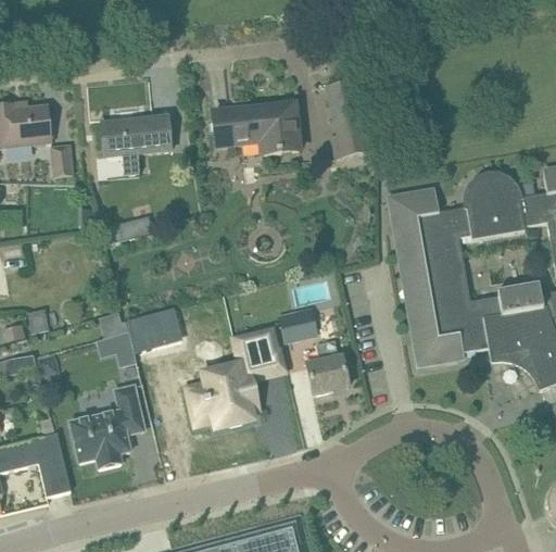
[(13,102),(0,103),(0,147),(52,141),(48,104),(14,108),(13,102)]
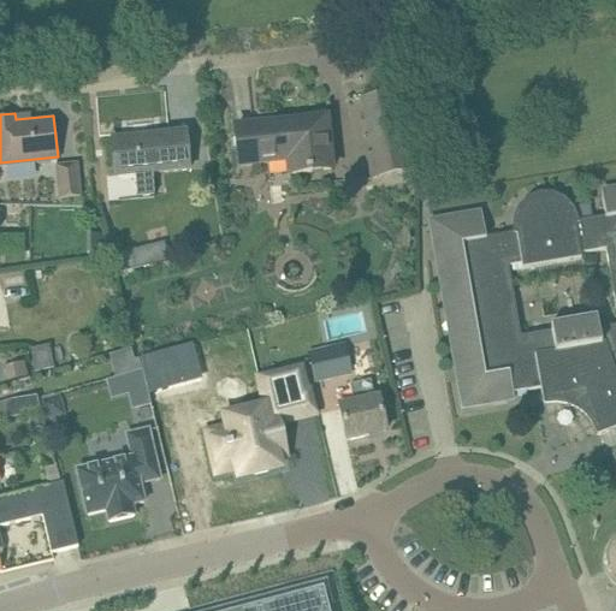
[(331,167),(329,138),(326,116),(235,124),(238,167),(284,162),(285,172),(331,167)]
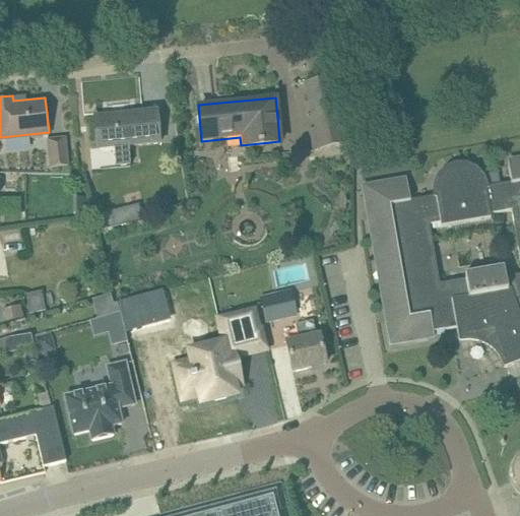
[(156,109),(94,114),(99,166),(129,163),(127,142),(159,140),(156,109)]
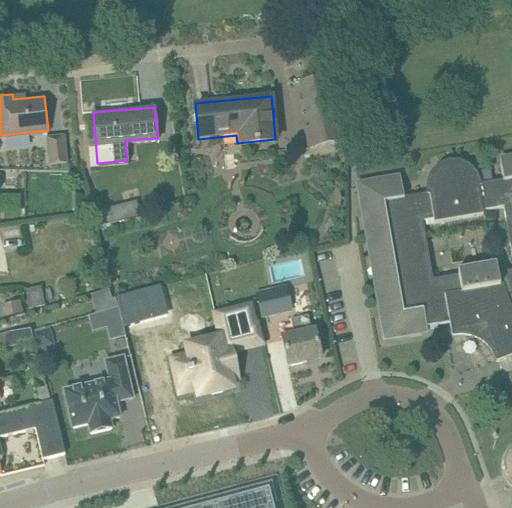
[(309,123),(303,125),(308,145),(339,137),(334,117),(309,123)]
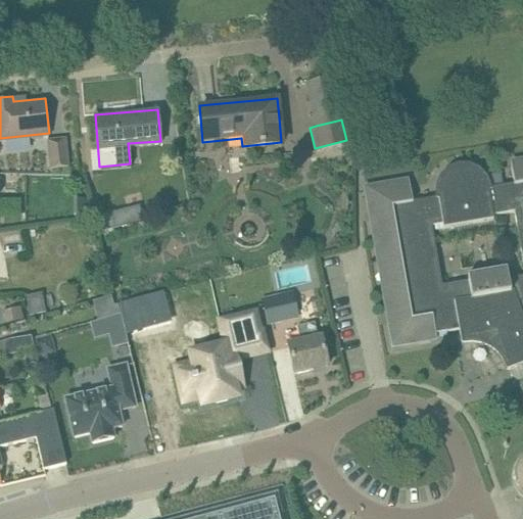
[(51,167),(68,164),(65,136),(48,138),(51,167)]
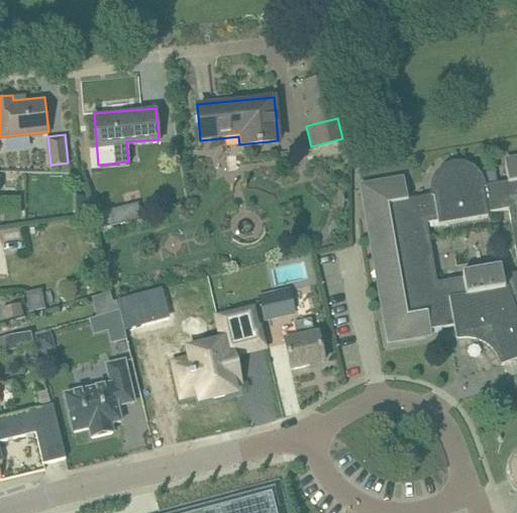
[(510,475),(515,484),(516,485),(516,156),(504,159),(508,180),(483,184),(479,174),(473,167),(463,163),(453,163),(444,166),(437,173),(433,182),(433,193),(408,197),(404,176),(387,179),(371,182),(364,193),(366,205),(374,204),(375,212),(368,214),(371,234),(375,233),(388,307),(392,307),(393,315),(385,316),(388,329),(398,336),(431,331),(430,327),(453,323),(455,334),(467,333),(476,335),(485,338),(493,344),(499,352),(503,362),(516,356),(516,376),(515,377),(516,384),(516,446),(516,447),(510,455),(508,466),(510,475)]
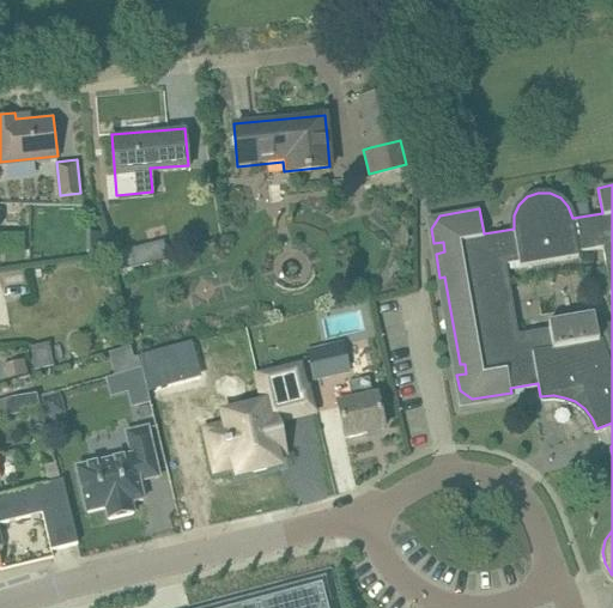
[(125,247),(114,249),(117,268),(129,265),(125,247)]
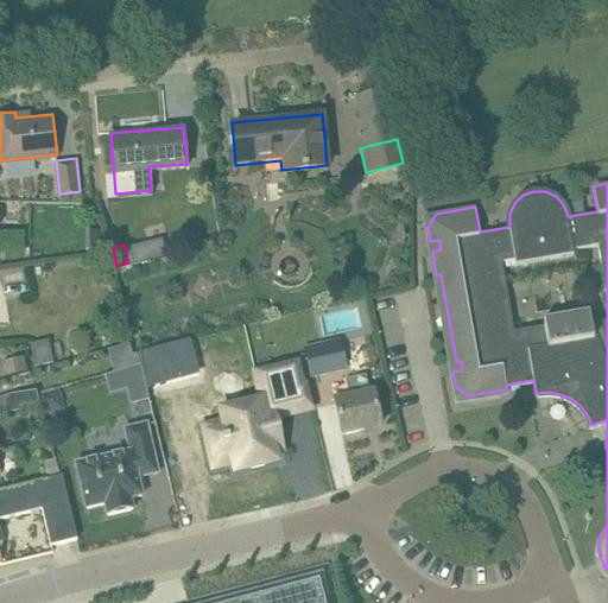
[(49,336),(31,340),(36,362),(54,359),(49,336)]
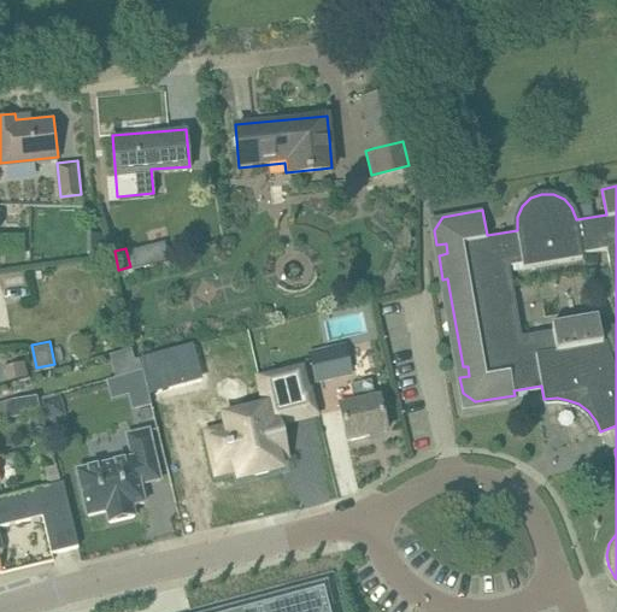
[(188,370),(187,364),(198,362),(193,341),(140,355),(150,392),(168,387),(165,376),(188,370)]
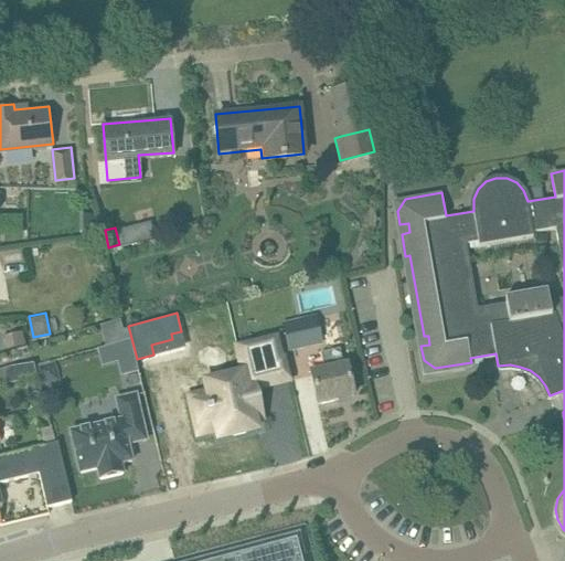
[(316,314),(294,319),(284,321),(289,346),(321,339),(316,314)]
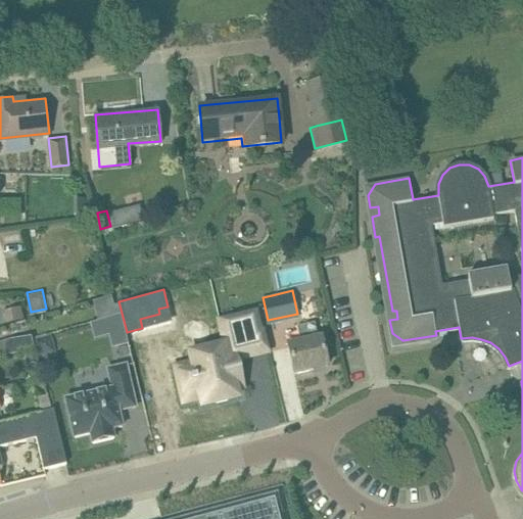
[(191,359),(175,363),(184,399),(200,395),(202,404),(238,394),(236,387),(243,385),(236,358),(270,349),(265,326),(263,326),(257,307),(219,316),(225,341),(189,350),(191,359)]
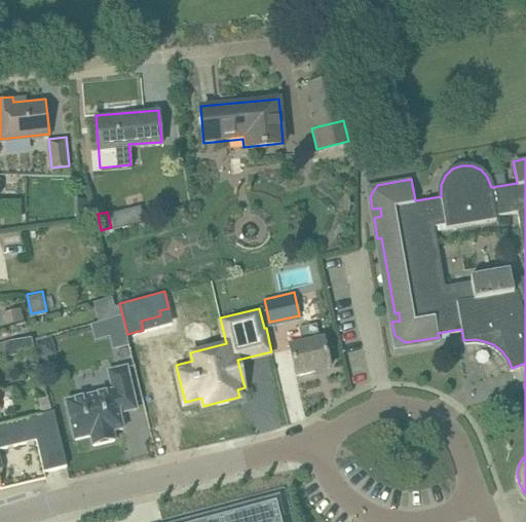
[(330,365),(325,345),(323,337),(320,338),(316,322),(298,326),(302,342),(290,345),(296,373),(330,365)]
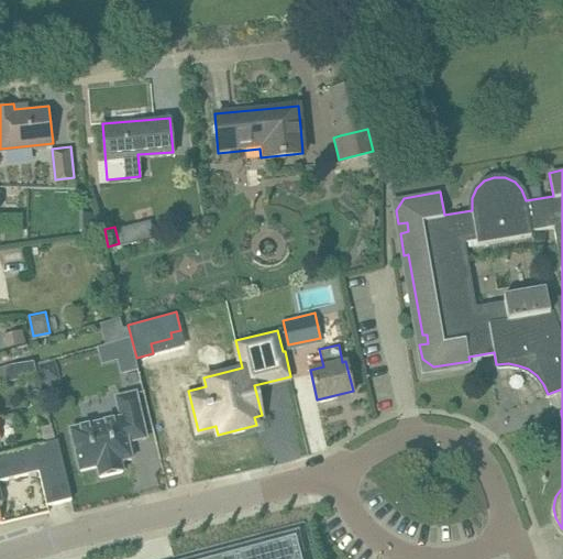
[(1,379),(37,375),(33,359),(7,363),(1,379)]
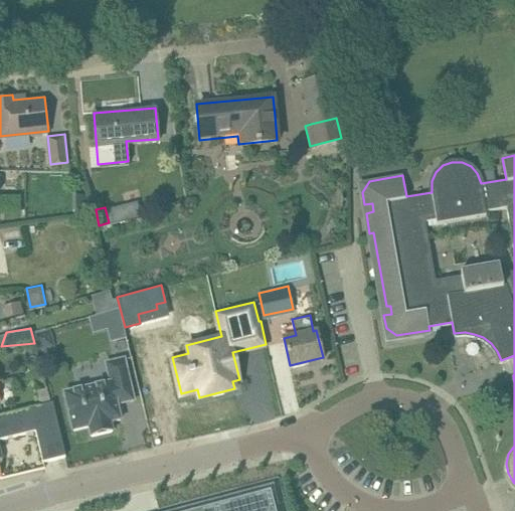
[(134,397),(129,378),(124,356),(106,360),(110,379),(64,389),(73,428),(89,424),(91,434),(112,429),(110,419),(120,416),(117,401),(134,397)]
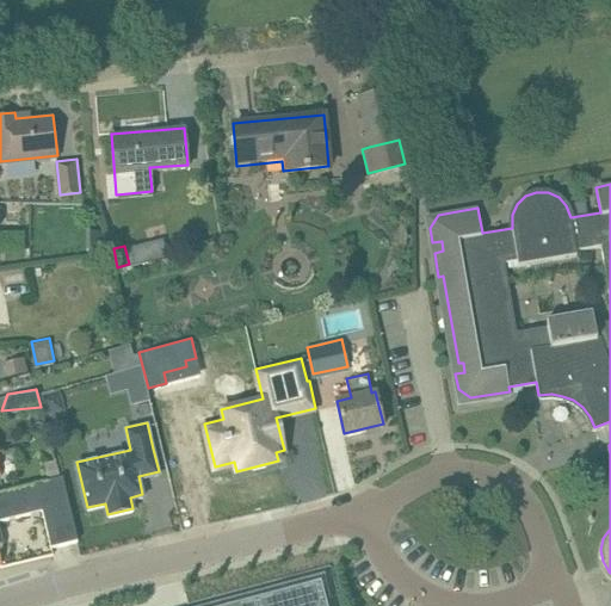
[(62,475),(0,489),(0,562),(1,562),(0,558),(0,545),(2,545),(1,542),(4,542),(0,526),(0,518),(42,508),(50,545),(78,538),(62,475)]
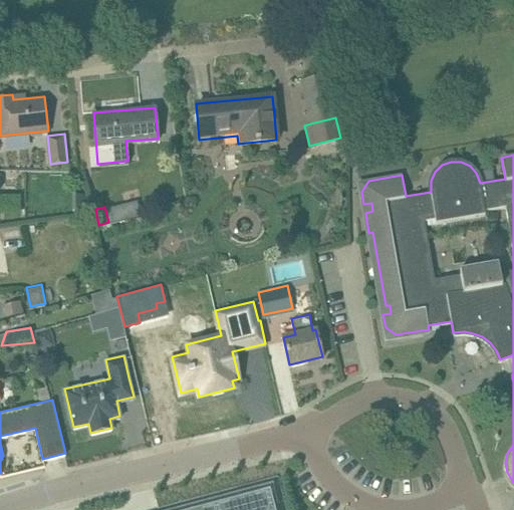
[(278,502),(272,481),(160,509),(274,509),(273,503),(278,502)]
